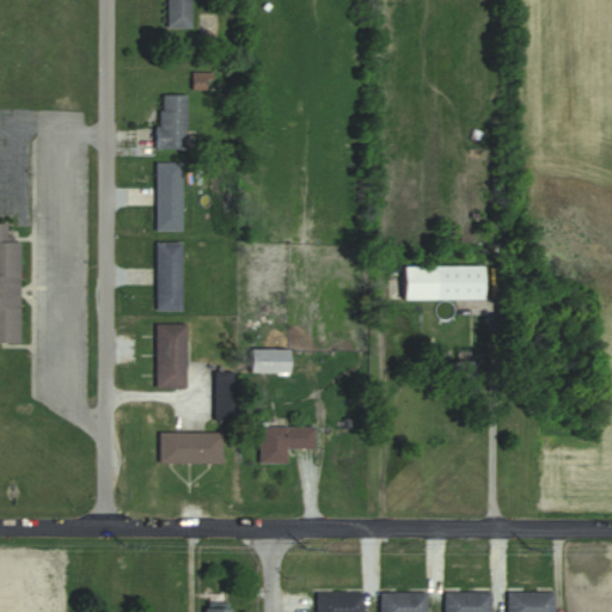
[(165,0),(166,28),(190,28),(190,0),(165,0)]
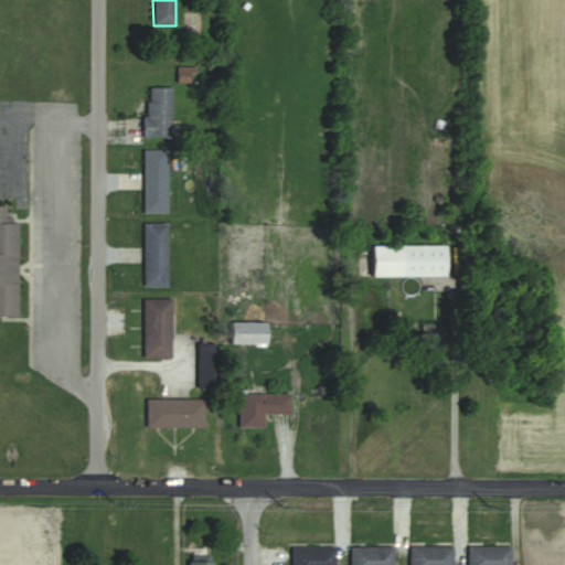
[(145,86),(145,136),(172,136),(172,86),(145,86)]
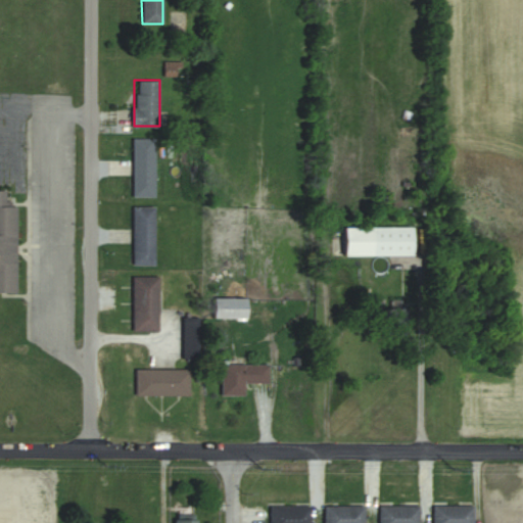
[(154,197),(154,138),(132,138),(132,197),(154,197)]
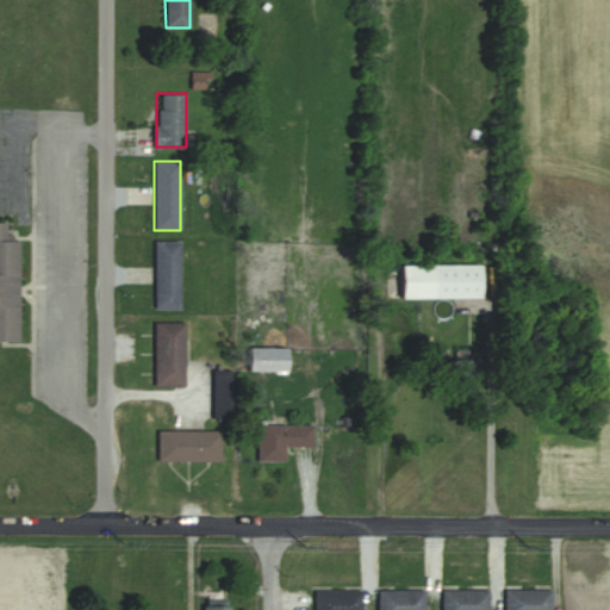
[(0,340),(19,341),(20,240),(8,240),(8,221),(0,221),(0,340)]
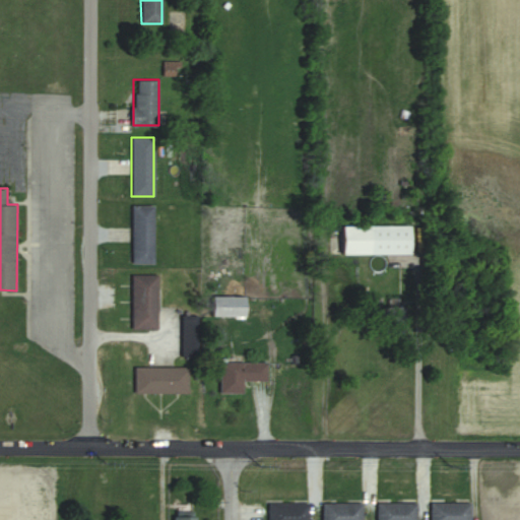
[(153,264),(153,205),(132,205),(132,264),(153,264)]
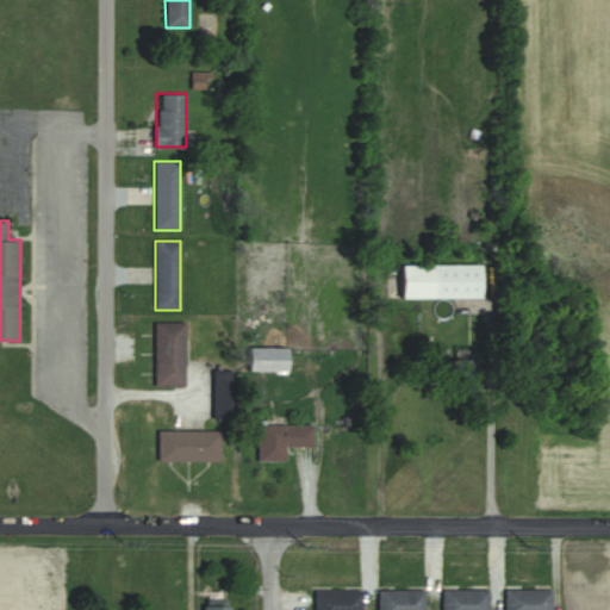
[(483,265),(402,265),(402,298),(483,298),(483,265)]
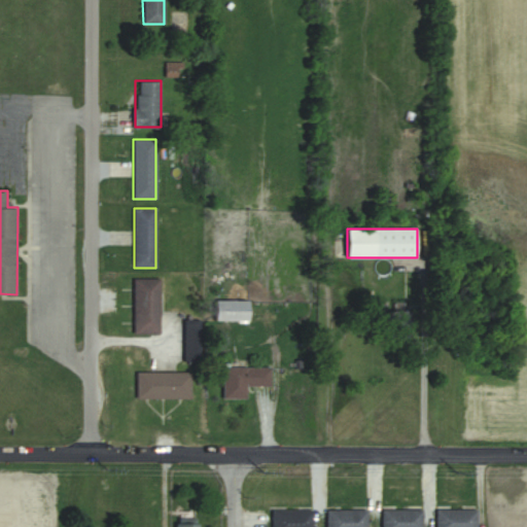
[(161,279),(134,279),(134,334),(161,334),(161,279)]
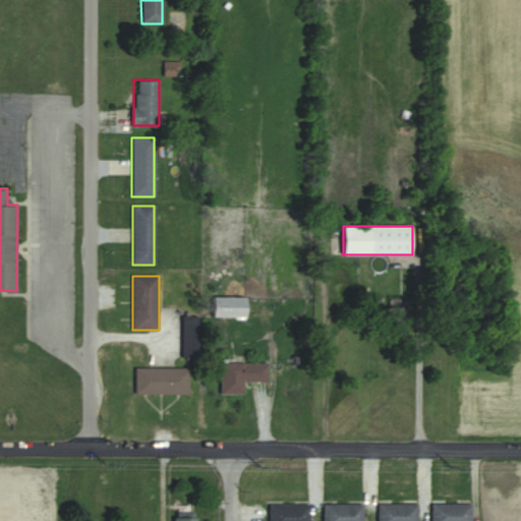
[(246,316),(247,296),(213,296),(213,315),(246,316)]
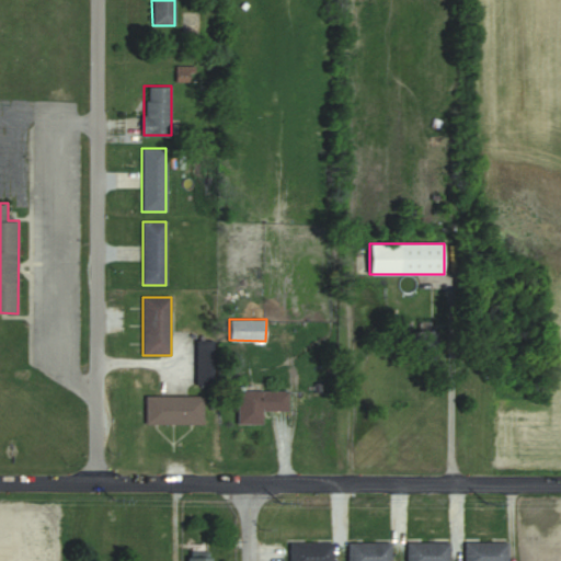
[(414,359),(435,359),(435,332),(414,332),(414,359)]
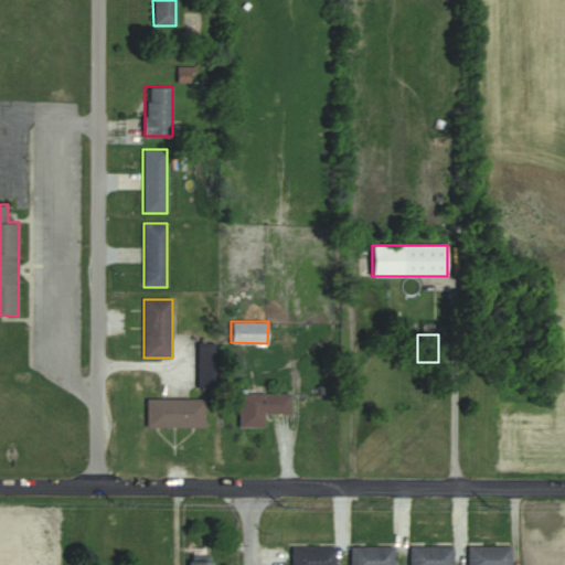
[(198,386),(214,386),(214,343),(198,343),(198,386)]
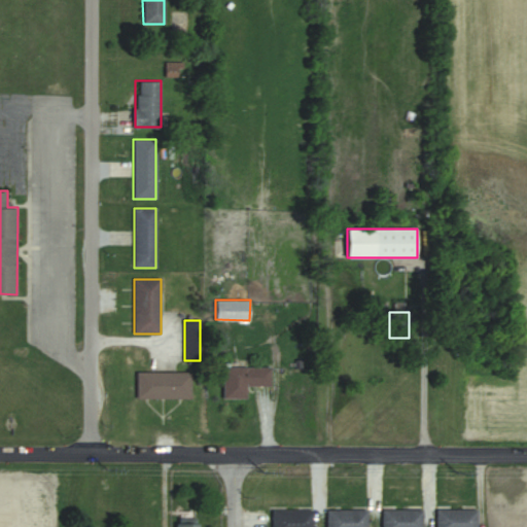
[(247,397),(247,385),(271,385),(271,365),(223,365),(223,397),(247,397)]
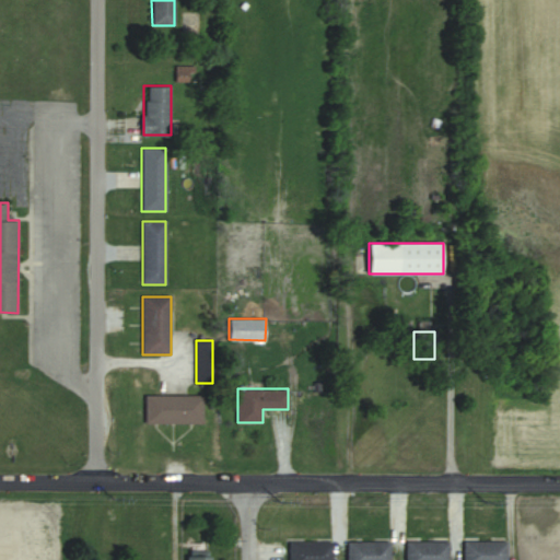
[(144,422),(203,422),(203,395),(144,395),(144,422)]
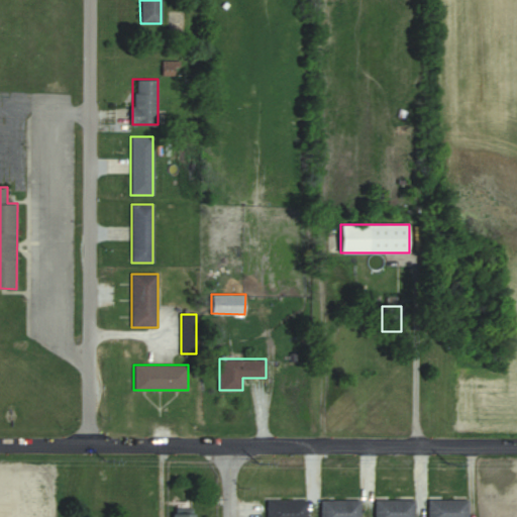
[(306,516),(307,499),(268,499),(267,516),(306,516)]
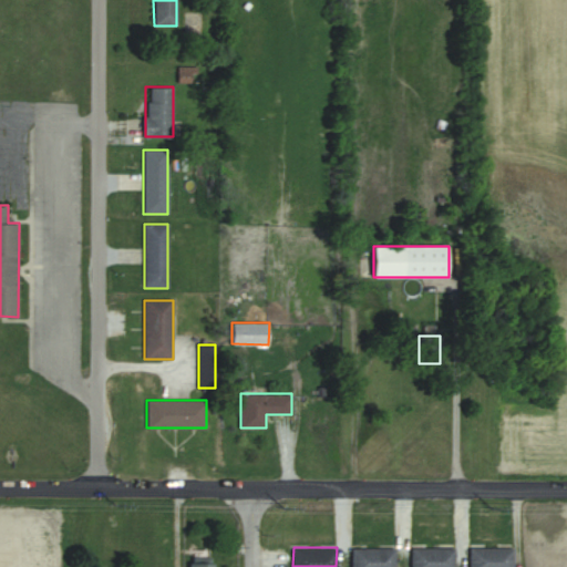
[(351,566),(395,566),(395,548),(352,548),(351,566)]
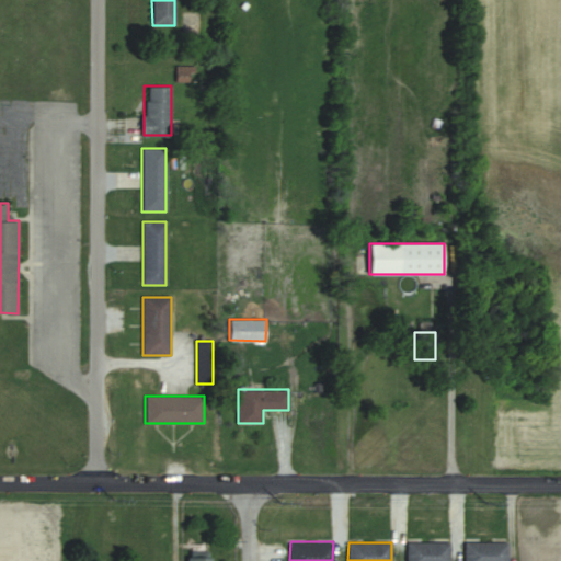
[(449,560),(450,542),(408,542),(407,560),(449,560)]
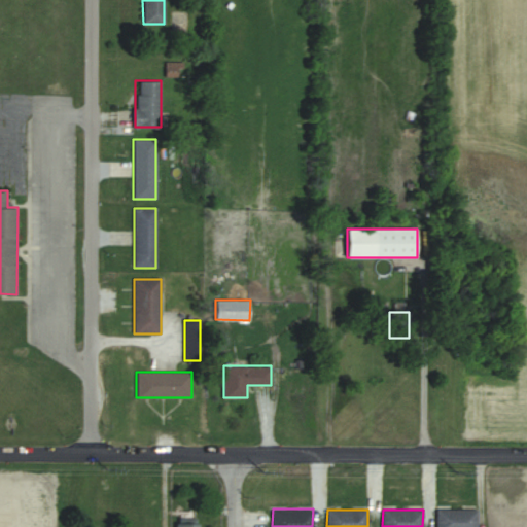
[(435,526),(477,526),(477,510),(435,510),(435,526)]
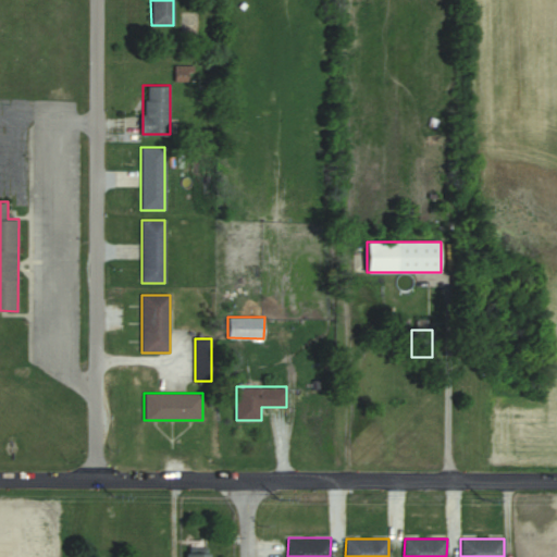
All buildings are outlined.
